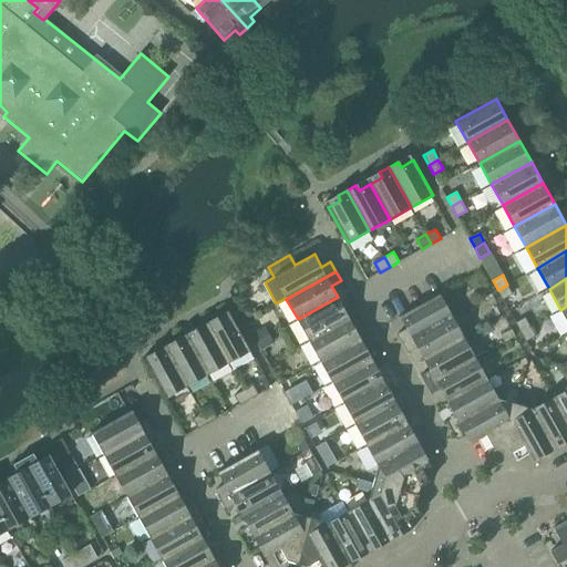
[(507,285),(498,290),(503,299),(513,294),(507,285)]
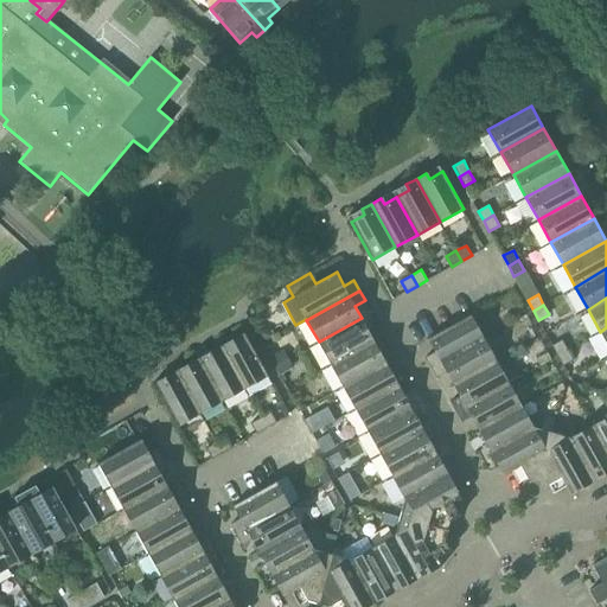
[(426,357),(432,366),(484,337),(472,314),(428,338),(435,351),(426,357)]
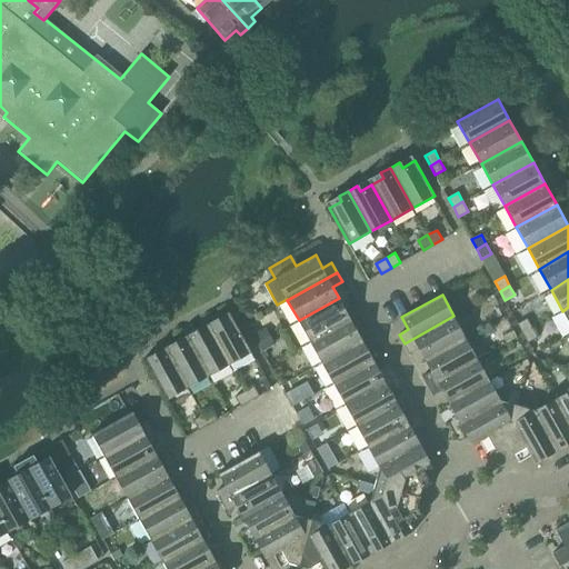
[(299,320),(310,341),(360,315),(355,305),(346,309),(339,298),(299,320)]
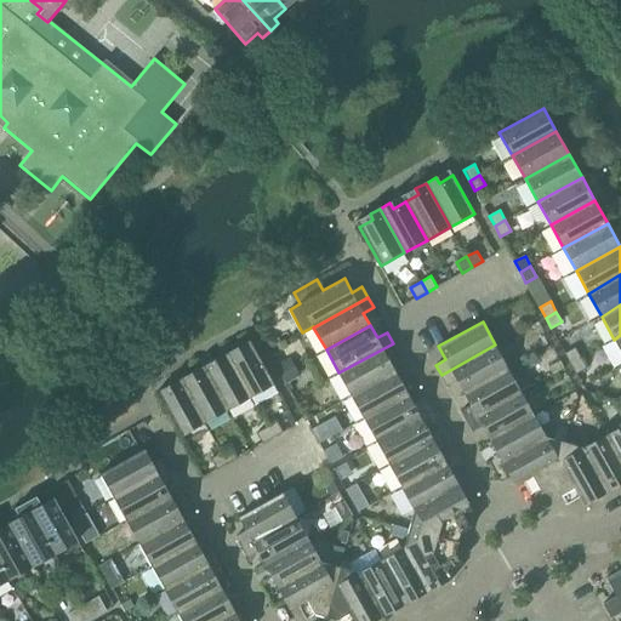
[(269,337),(263,340),(269,349),(279,345),(275,339),(269,337)]
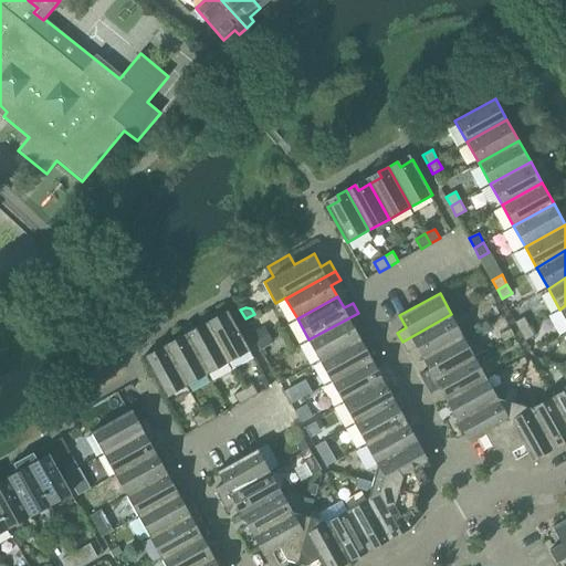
[(228,310),(207,322),(229,363),(251,350),(228,310)]
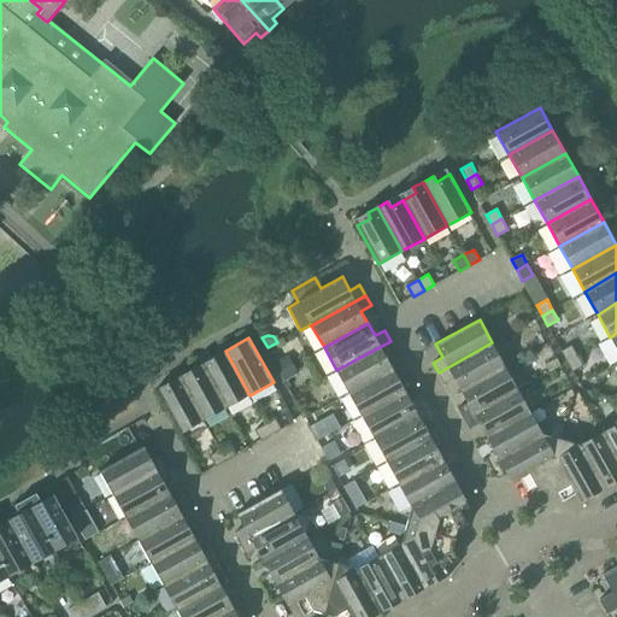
[(336,370),(350,393),(393,369),(386,357),(395,351),(391,341),(336,370)]
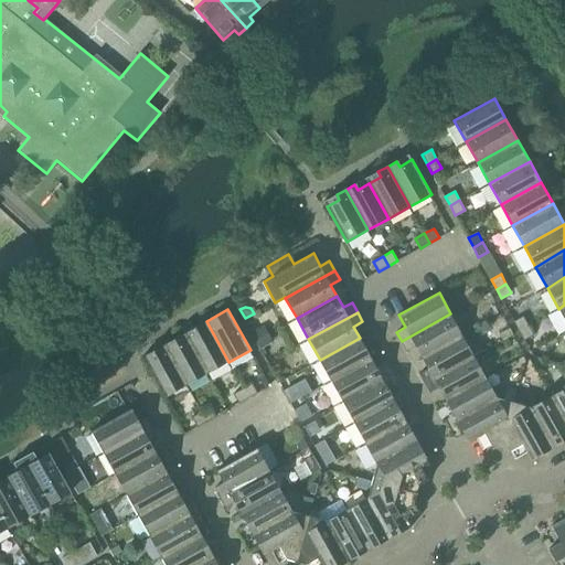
[(416,347),(422,358),(462,334),(450,313),(402,341),(407,351),(416,347)]
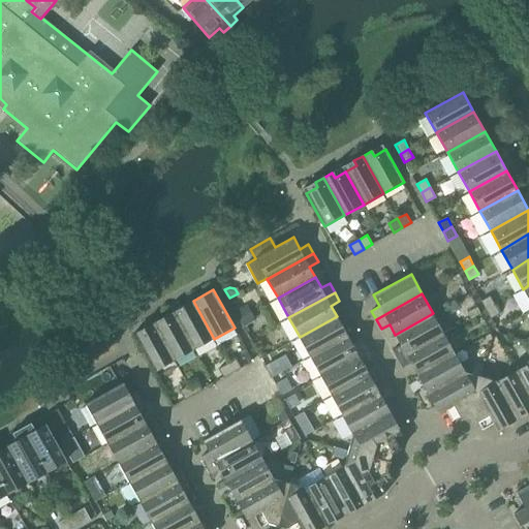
[(481,301),(487,309),(495,305),(491,296),(481,301)]
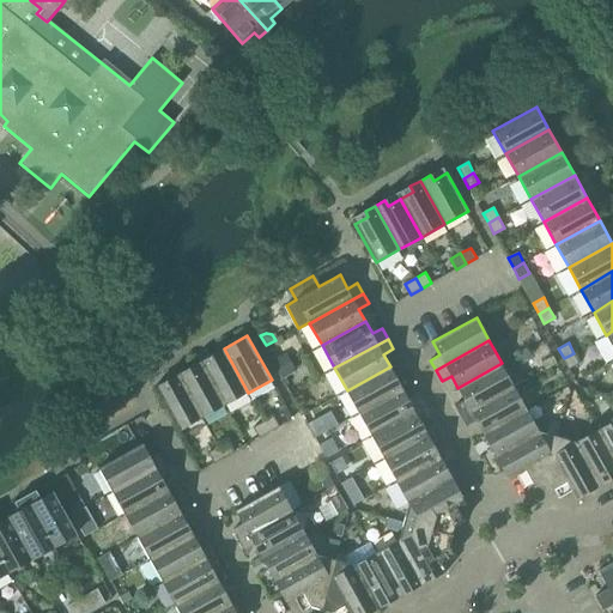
[(224,349),(201,362),(225,405),(248,393),(224,349)]
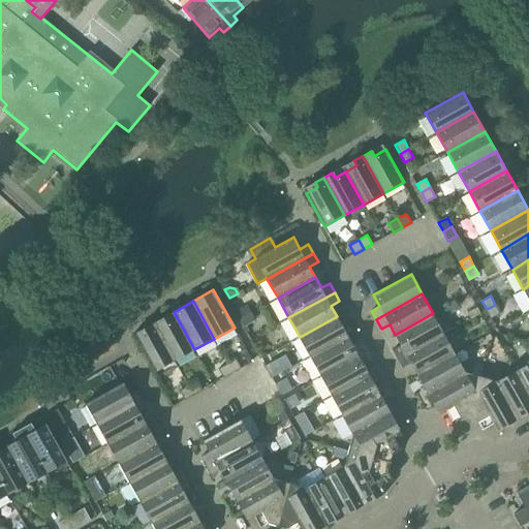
[(240,319),(251,312),(248,305),(237,312),(240,319)]
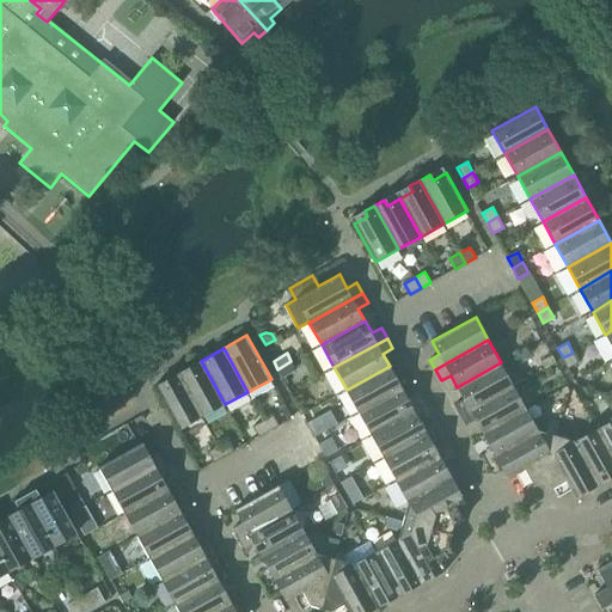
[(573,353),(563,357),(568,368),(579,362),(573,353)]
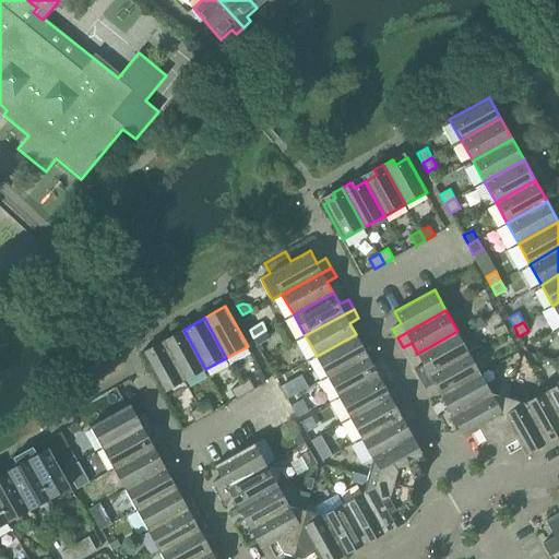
[(495,331),(498,335),(508,330),(504,325),(495,331)]
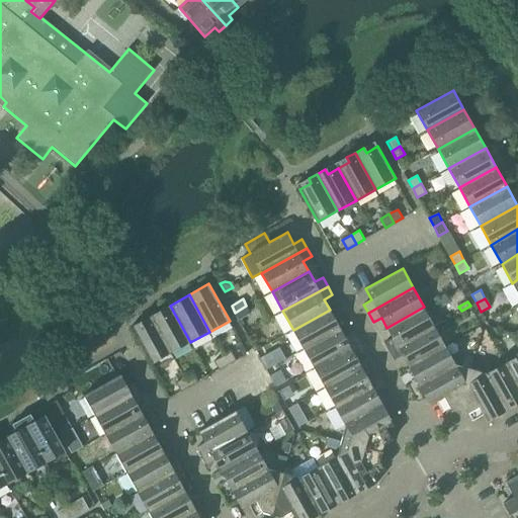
[(170,306),(151,316),(171,353),(190,342),(170,306)]
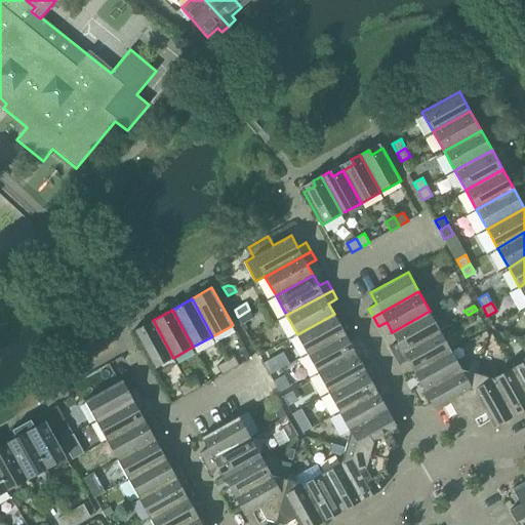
[(238,317),(242,324),(253,317),(249,310),(238,317)]
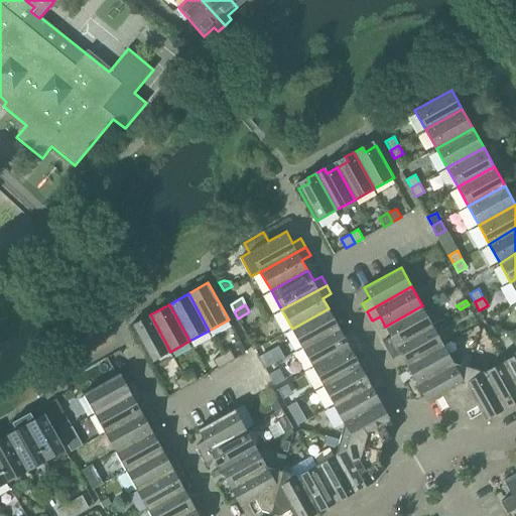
[(383,342),(388,350),(432,325),(422,305),(385,327),(391,337),(383,342)]
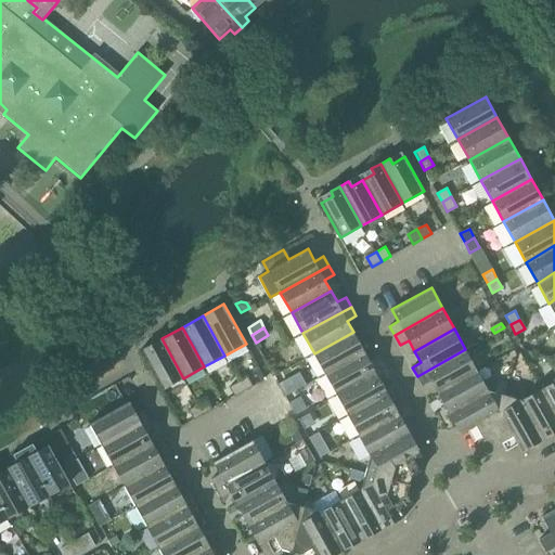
[(314,353),(325,374),(374,347),(369,338),(360,343),(353,332),(314,353)]
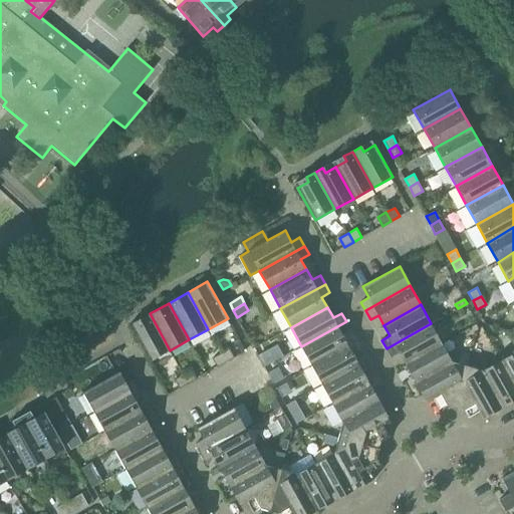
[(170,350),(150,313),(130,324),(151,361),(170,350)]
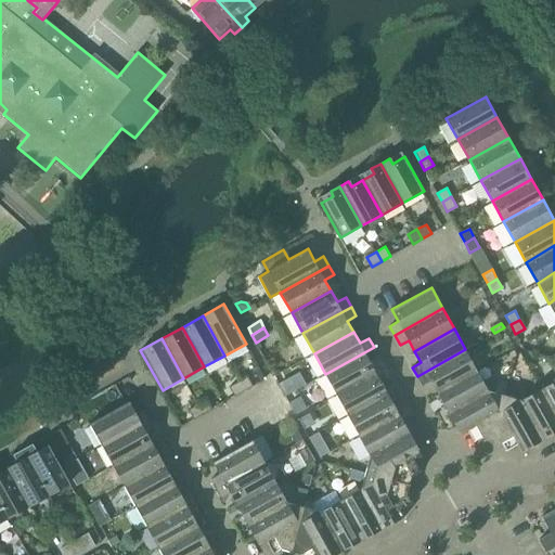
[(325,374),(337,395),(376,373),(371,361),(379,357),(374,347),(325,374)]
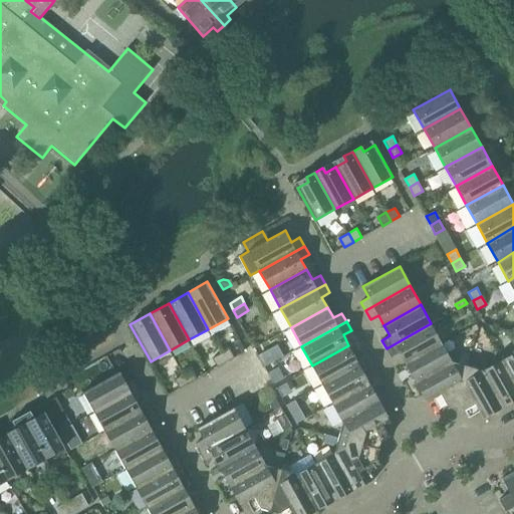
[(400,353),(406,363),(442,343),(431,323),(387,348),(392,357),(400,353)]
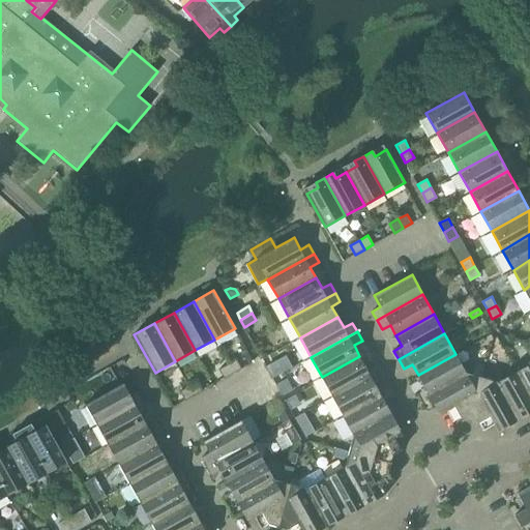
[(246,350),(242,353),(248,364),(253,362),(246,350)]
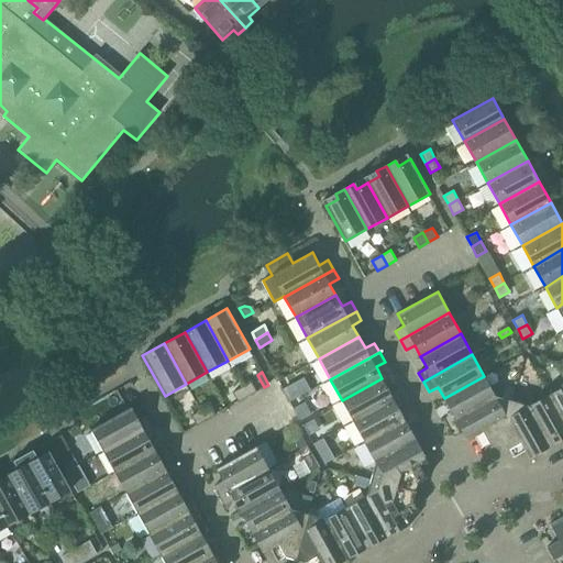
[(444,398),(456,419),(497,397),(496,396),(484,376),(444,398)]
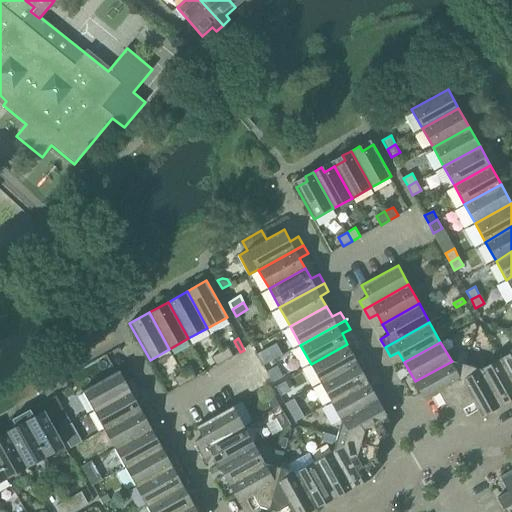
[(311,364),(321,383),(366,358),(361,349),(353,354),(347,344),(311,364)]
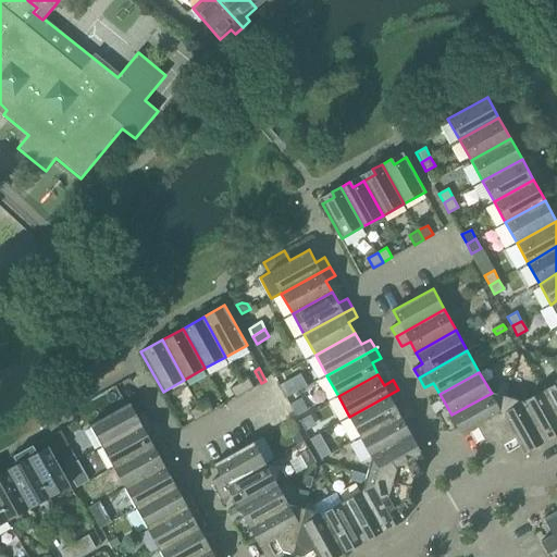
[(249,378),(239,383),(245,393),(255,387),(249,378)]
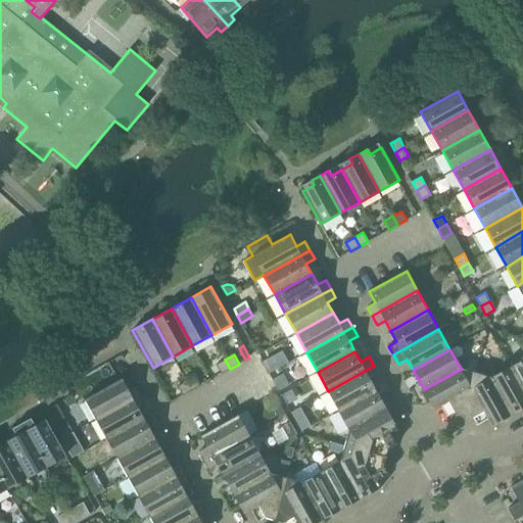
[(272,357),(264,362),(270,373),(278,369),(272,357)]
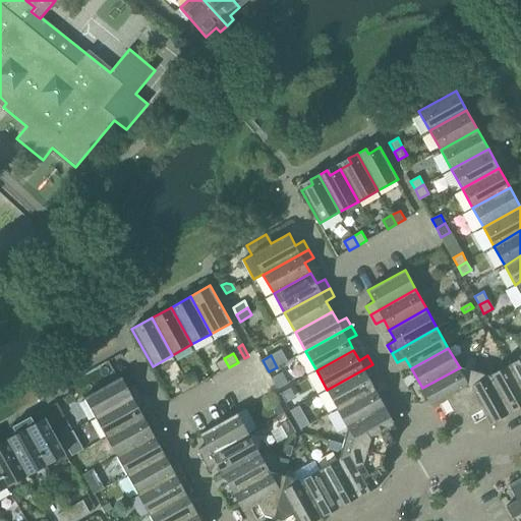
[(520,357),(509,365),(520,387),(520,357)]
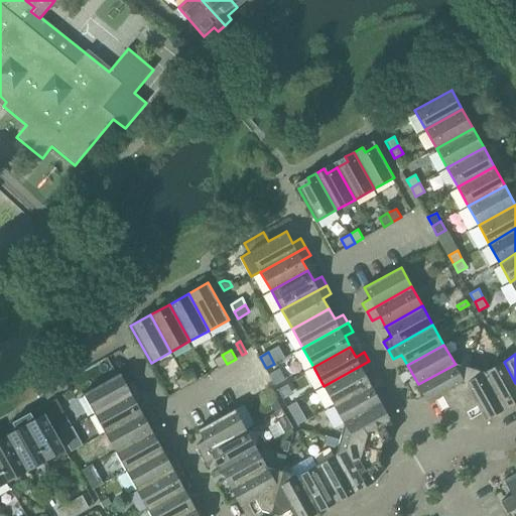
[(227,364),(222,355),(214,360),(219,368),(227,364)]
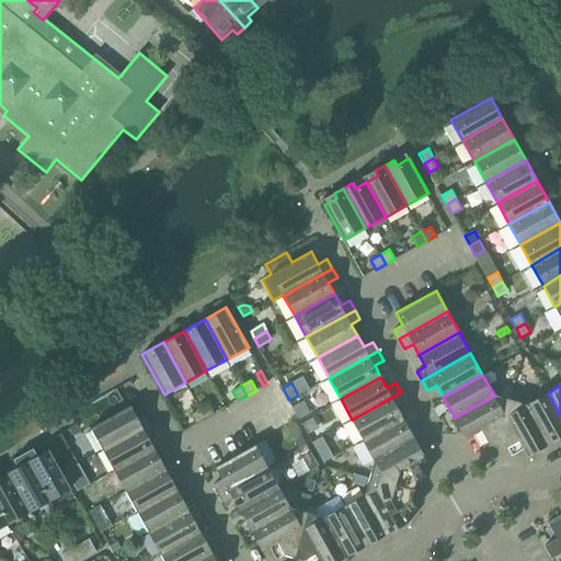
[(352,420),(364,441),(403,418),(397,407),(407,402),(401,392),(352,420)]
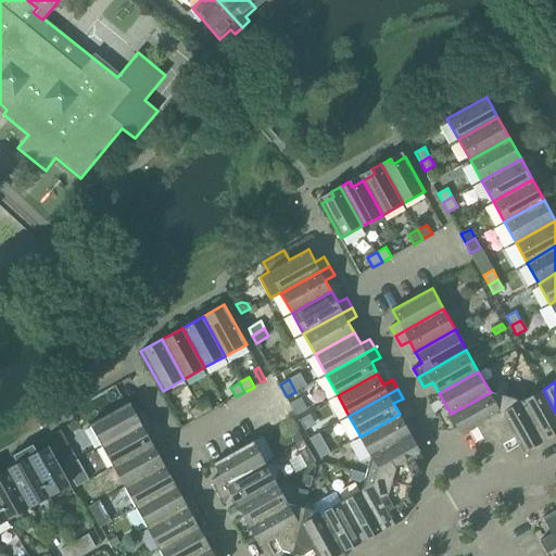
[(522,401),(520,400),(543,441),(555,433),(555,413),(543,390),(522,401)]
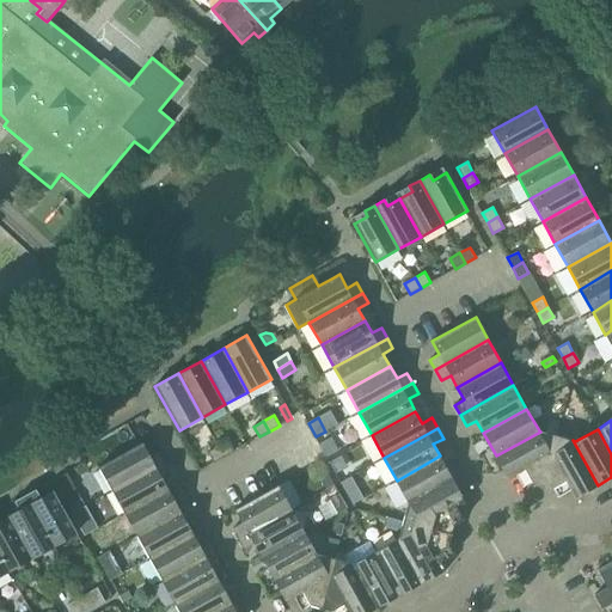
[(540,432),(496,456),(508,478),(525,469),(532,482),(554,488),(565,481),(576,499),(598,485),(573,440),(545,433),(540,432)]
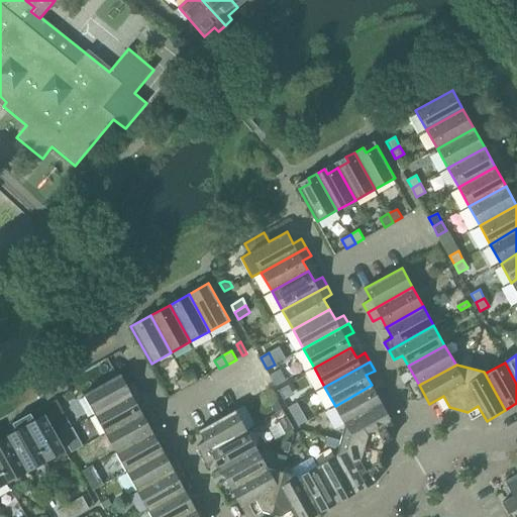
[(280,370),(271,376),(277,386),(286,381),(280,370)]
